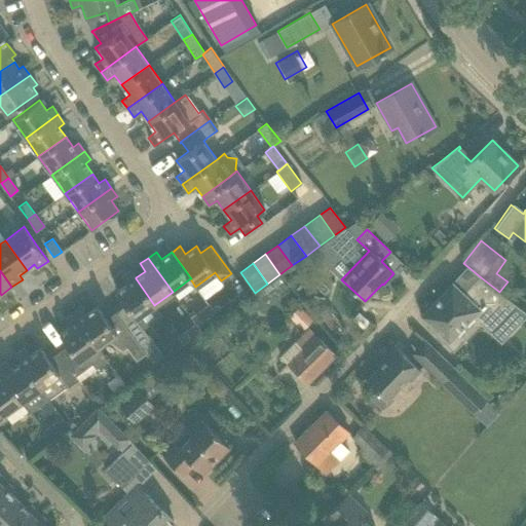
[(122,301),(112,307),(136,340),(145,352),(152,363),(162,355),(146,332),(136,318),(154,305),(136,278),(136,277),(130,270),(121,276),(126,285),(116,292),(122,301)]
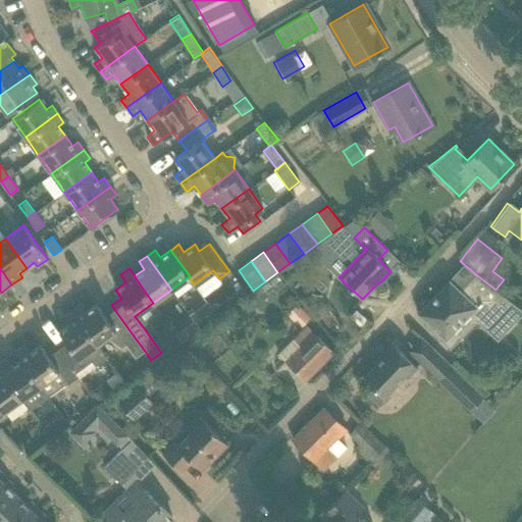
[(449,281),(419,313),(433,326),(429,329),(450,349),(459,338),(451,329),(468,311),(477,320),(498,340),(521,314),(521,310),(513,303),(510,301),(496,290),(477,275),(461,294),(449,281)]
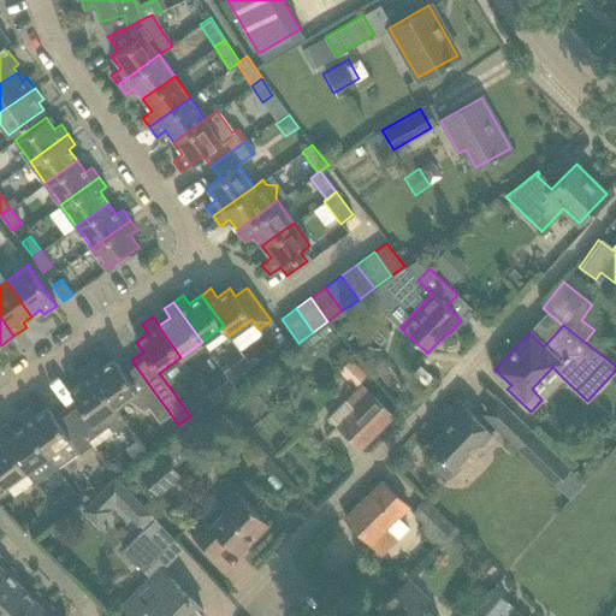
[(339,369),(355,386),(367,374),(351,357),(339,369)]
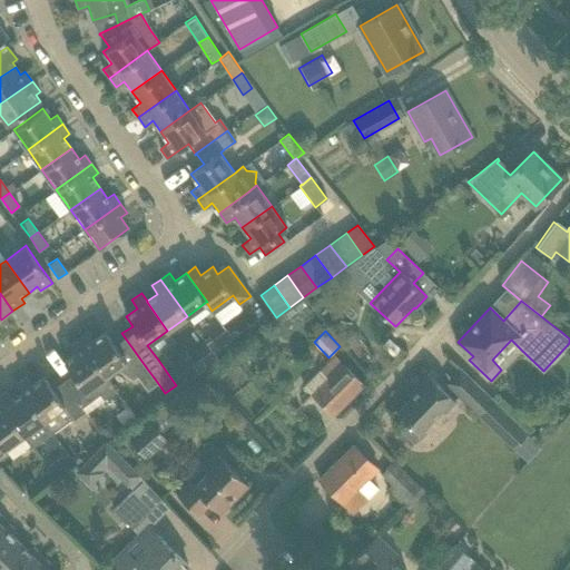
[(87,333),(79,338),(105,375),(125,361),(136,376),(138,375),(148,389),(157,382),(147,369),(121,333),(111,341),(105,332),(94,341),(87,333)]
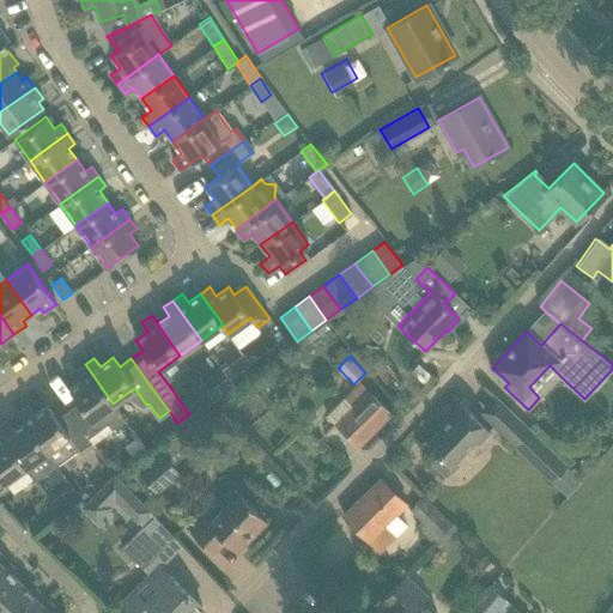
[(222,368),(228,376),(229,378),(243,368),(236,358),(222,368)]
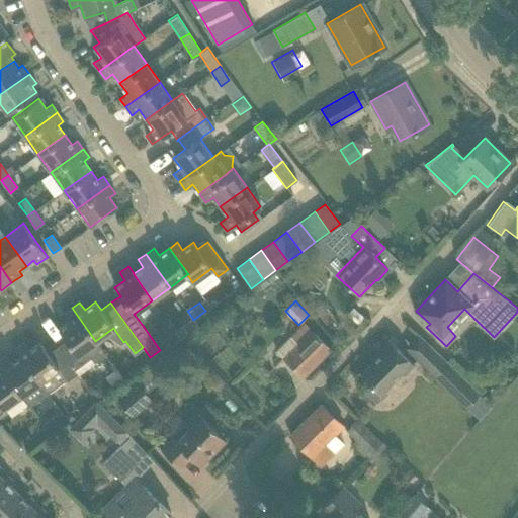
[(64,338),(55,344),(71,366),(88,353),(94,362),(105,355),(95,341),(72,308),(63,314),(69,322),(58,329),(64,338)]
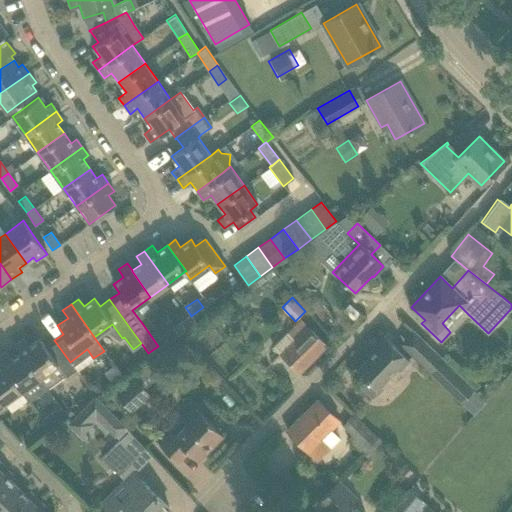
[(190,314),(172,327),(178,335),(196,322),(191,316),(190,314)]
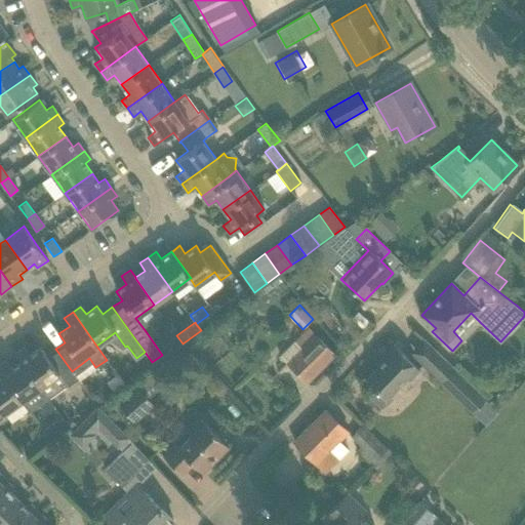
[(280,357),(306,382),(334,354),(309,327),(280,357)]
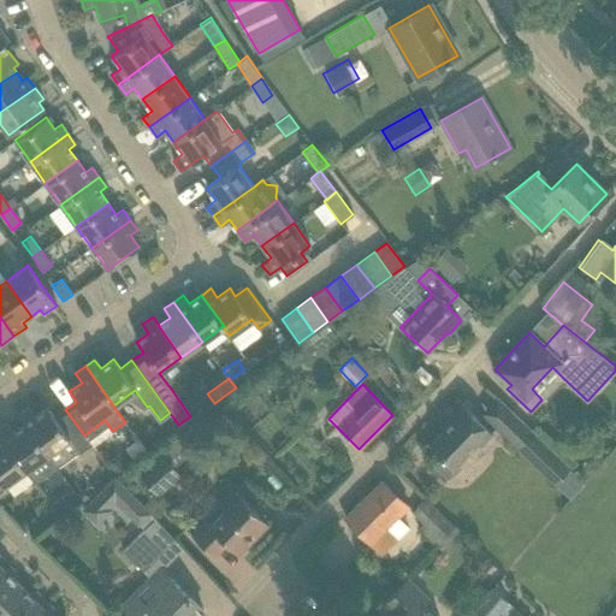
[(517,448),(555,484),(569,468),(533,432),(497,397),(481,413),(517,448)]
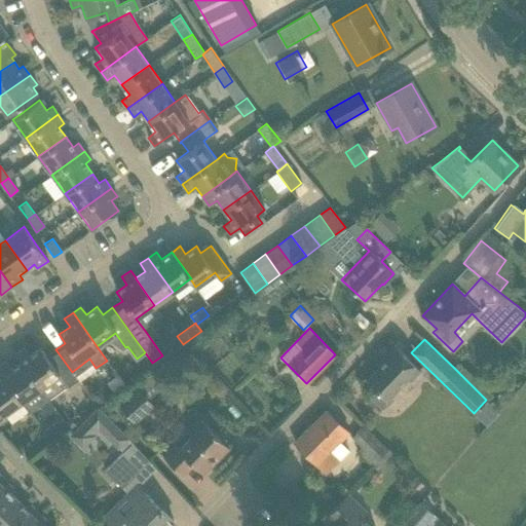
[(370,397),(383,409),(392,398),(390,396),(407,378),(409,381),(420,370),(395,345),(383,357),(385,360),(366,380),(376,389),(370,397)]
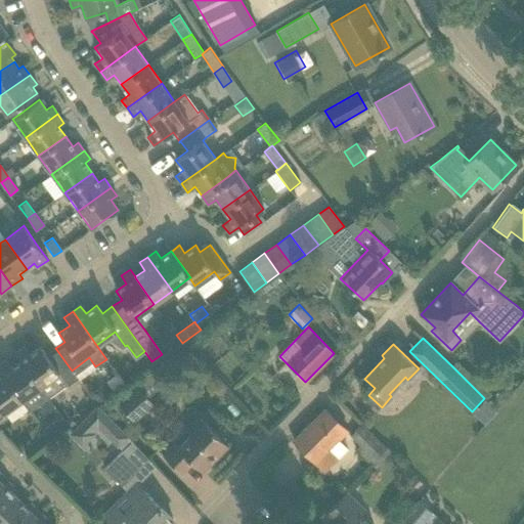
[(14,353),(20,360),(22,360),(40,387),(48,398),(67,385),(69,387),(79,380),(72,370),(55,348),(46,355),(40,346),(29,354),(24,347),(14,353)]
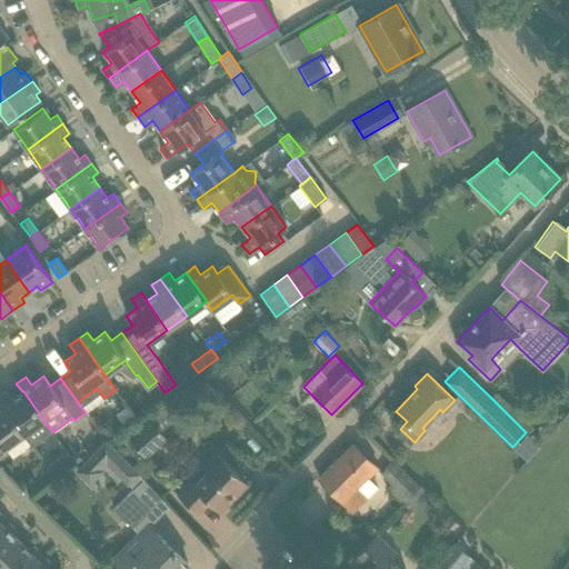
[(6,390),(0,395),(0,400),(23,433),(43,420),(23,391),(22,391),(12,399),(6,390)]
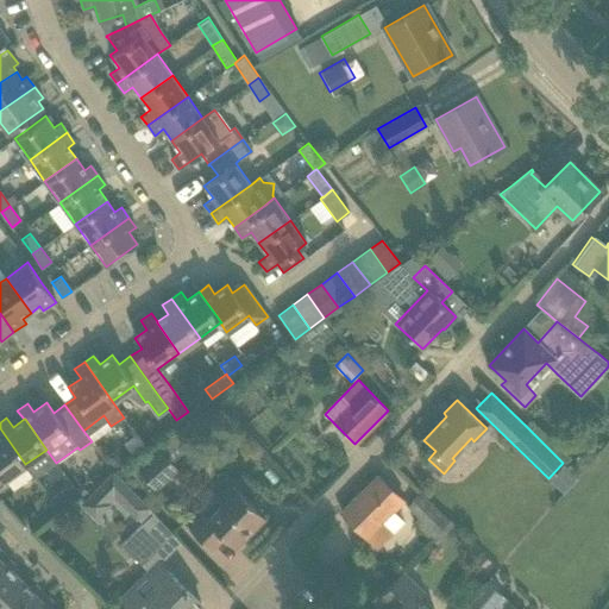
[(25,464),(0,428),(0,489),(7,485),(4,481),(25,464)]
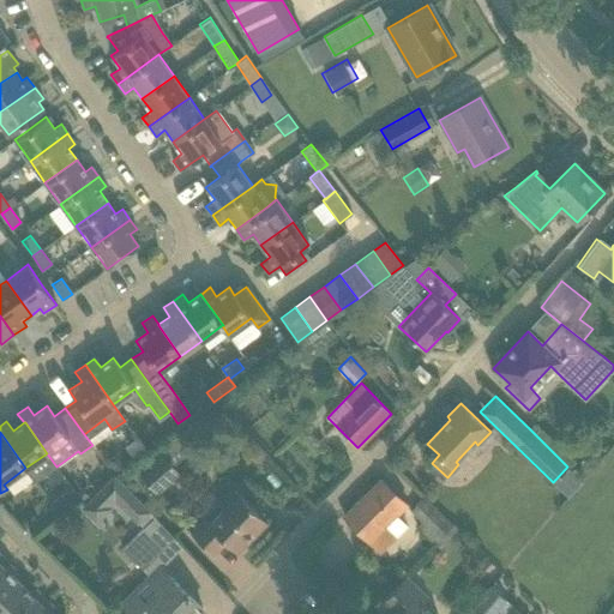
[(119,453),(106,463),(114,474),(127,464),(119,453)]
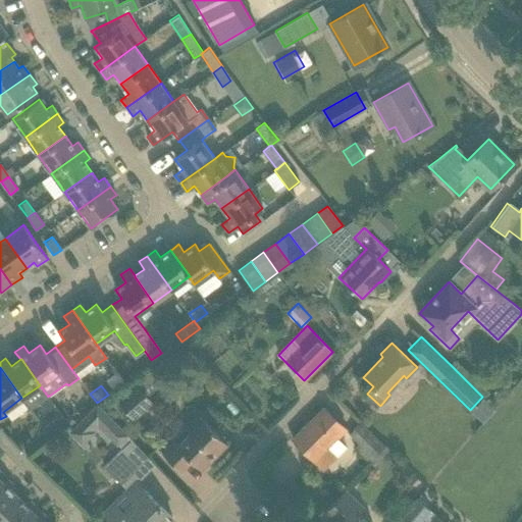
[(118,403),(133,418),(152,401),(138,385),(118,403)]
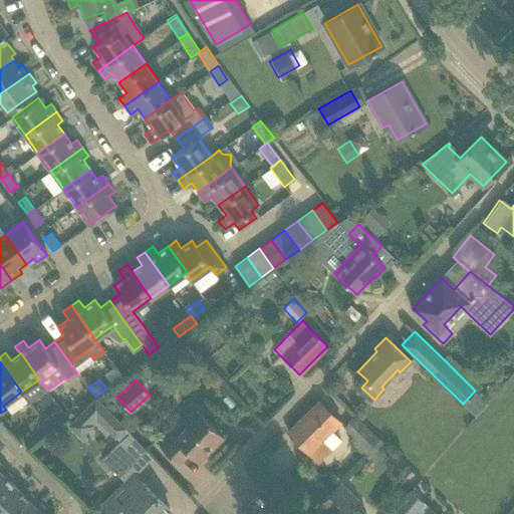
[(68,425),(80,437),(92,425),(91,423),(95,419),(96,420),(107,409),(95,397),(68,425)]
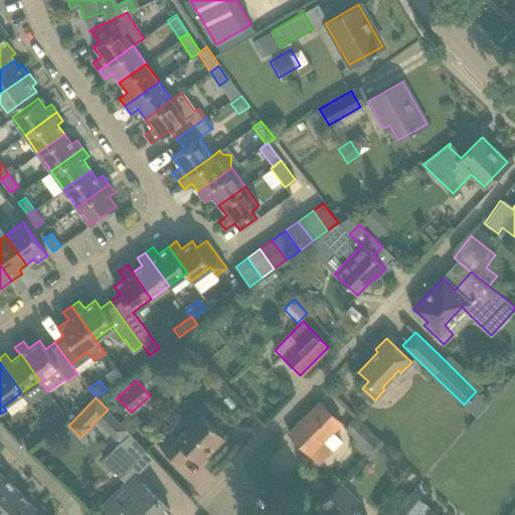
[(289,433),(303,447),(318,463),(341,441),(332,432),(340,423),(333,416),(319,402),(289,433)]
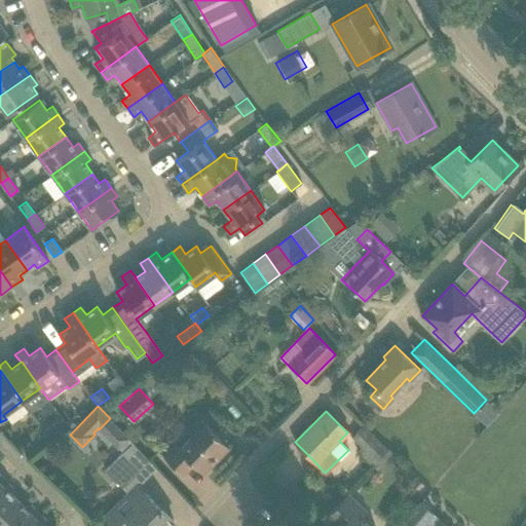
[(187,433),(191,437),(179,449),(175,445),(163,457),(167,461),(182,476),(193,464),(203,474),(229,448),(215,434),(200,419),(187,433)]
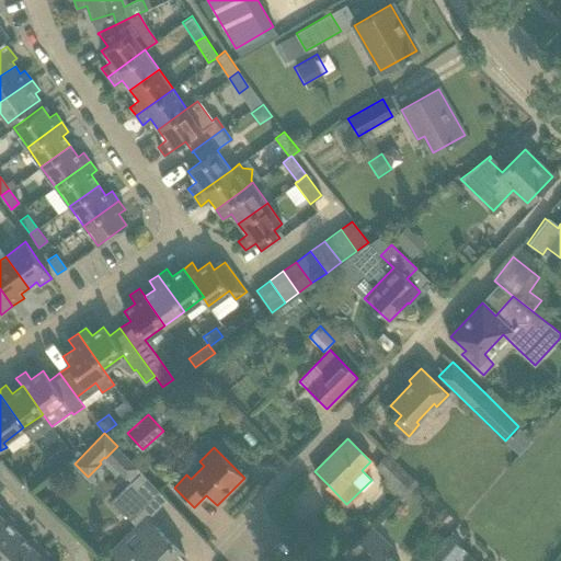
[(386,476),(380,480),(405,505),(422,488),(388,454),(376,466),(386,476)]
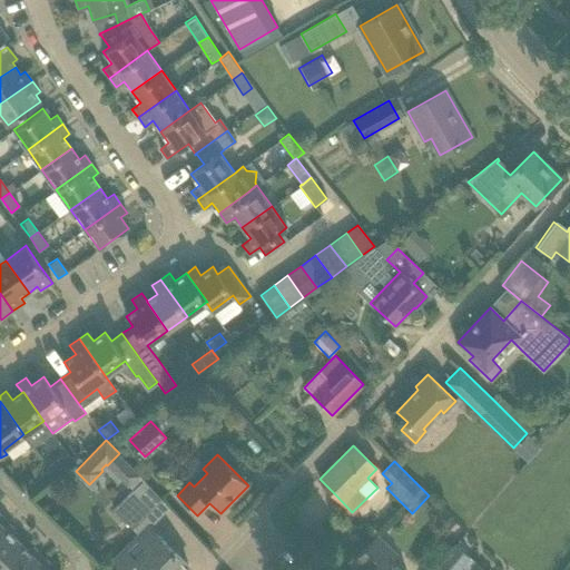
[(49,470),(22,490),(29,495),(55,477),(49,470)]
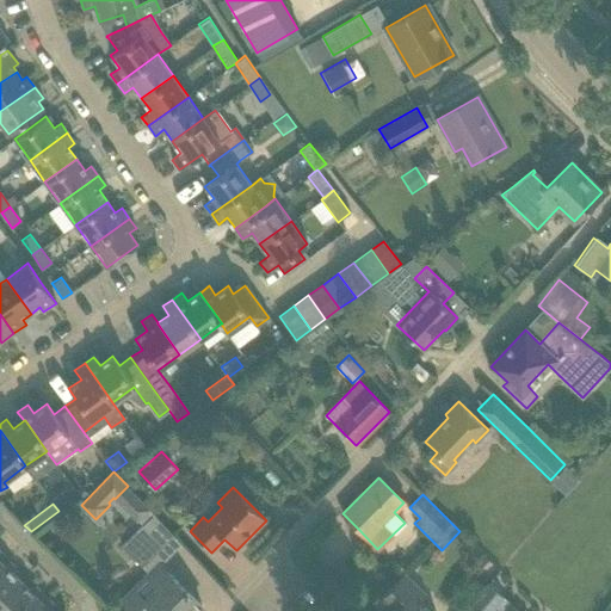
[(133,535),(122,545),(142,566),(162,545),(173,536),(154,516),(133,535)]
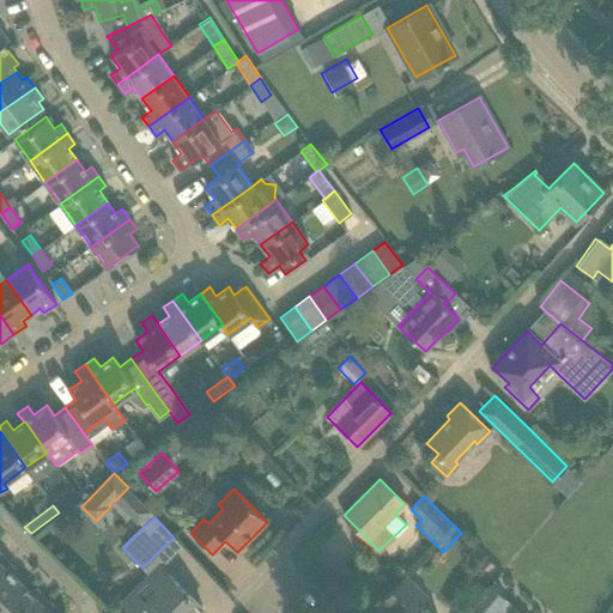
[(0,564),(0,602),(20,583),(11,572),(14,568),(6,559),(0,564)]
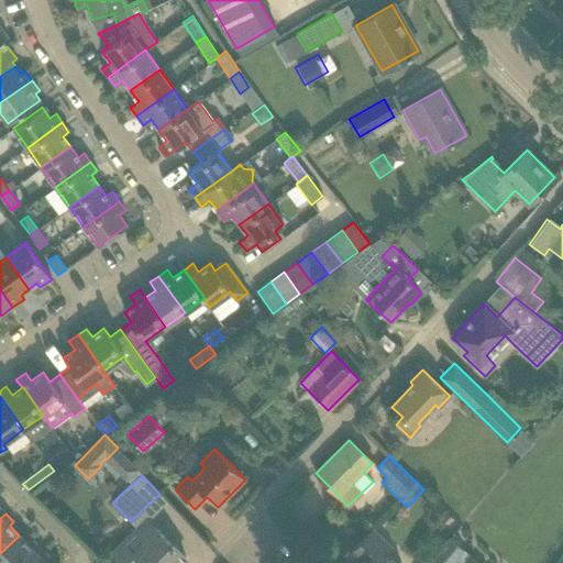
[(116,549),(103,561),(105,562),(180,562),(186,559),(170,543),(156,529),(156,530),(127,560),(116,549)]
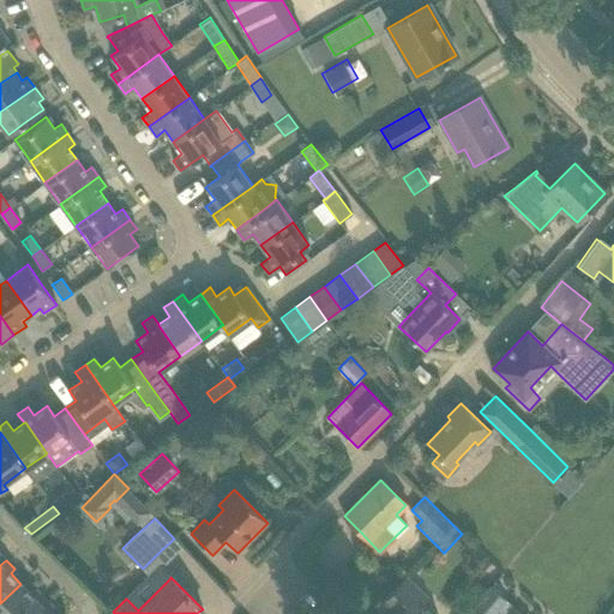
[(390,613),(429,613),(420,605),(427,597),(405,577),(396,587),(379,603),(390,613)]
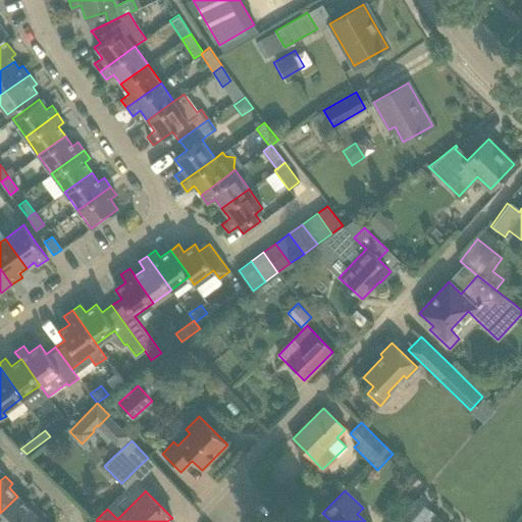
[(0,513),(0,521),(24,521),(38,509),(30,501),(27,505),(17,497),(0,513)]
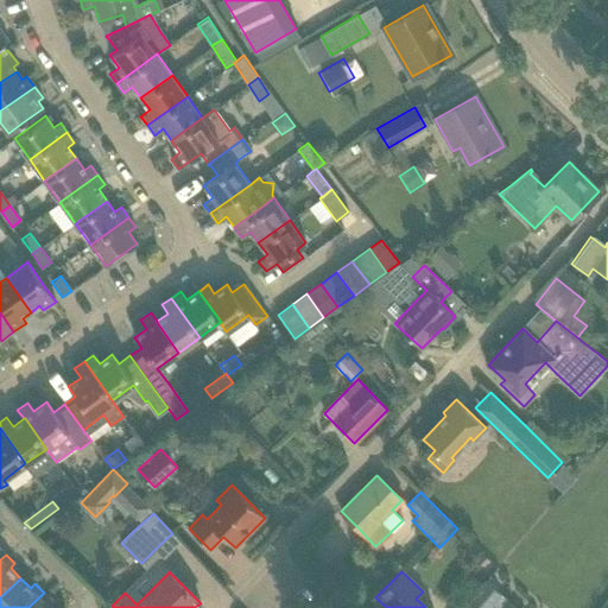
[(462,607),(487,607),(501,593),(487,580),(462,607)]
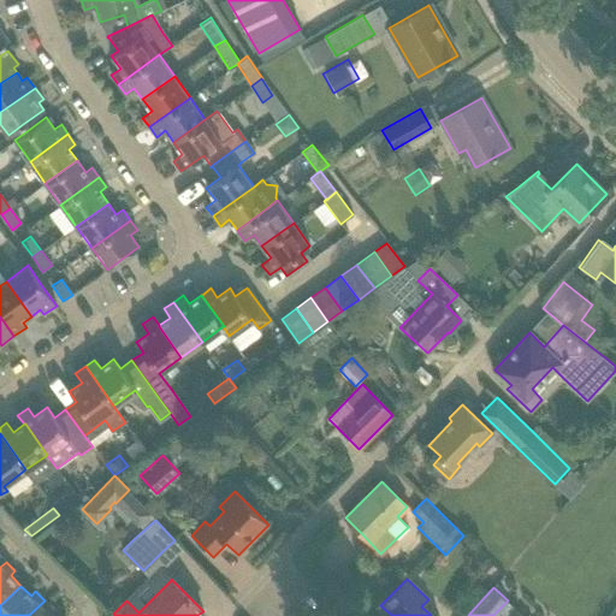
[(45,600),(29,615),(51,615),(49,614),(54,609),(45,600)]
